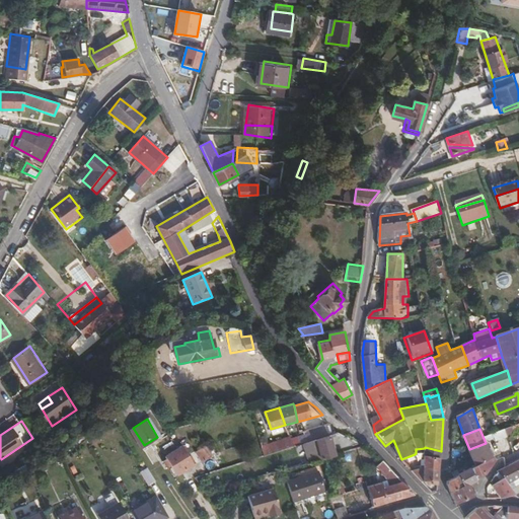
[(318,438),(330,434),(329,430),(309,435),(310,441),(318,438)]
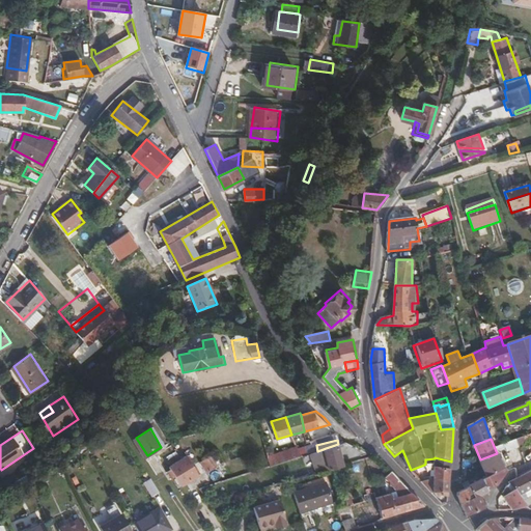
[(370,454),(347,441),(344,441),(343,443),(338,444),(326,448),(329,458),(332,469),(345,465),(344,462),(370,454)]
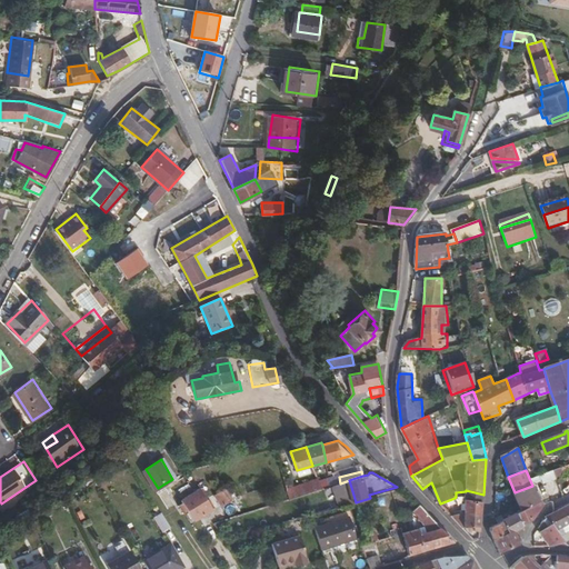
[(340,483),(339,477),(320,482),(322,489),(339,483),(340,483)]
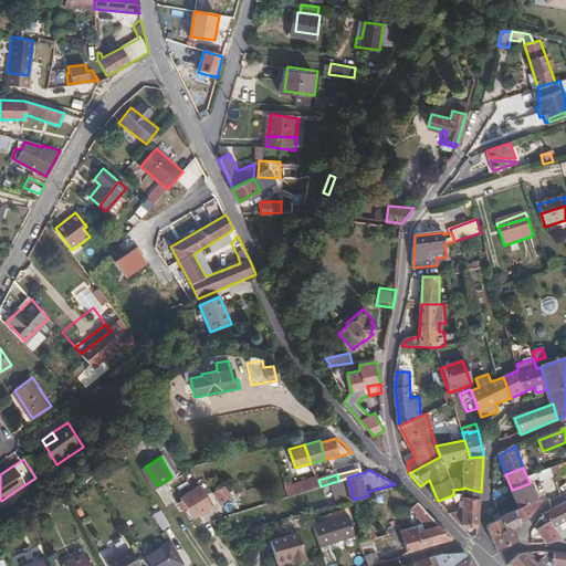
[(318,480),(317,477),(286,486),(289,496),(321,486),(318,480)]
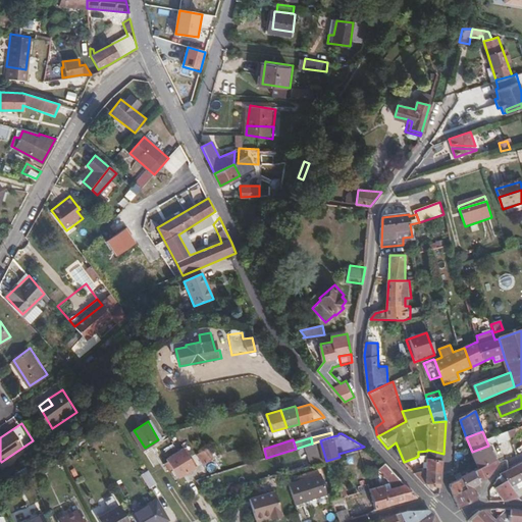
[(323,451),(320,440),(312,444),(311,444),(314,453),(323,451)]
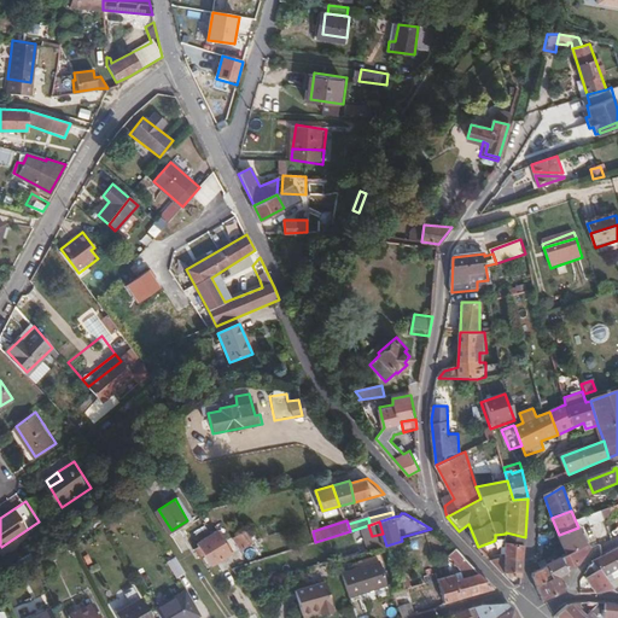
[(589,549),(579,528),(578,528),(559,535),(567,555),(538,571),(534,575),(534,577),(544,601),(563,593),(567,592),(566,588),(570,587),(570,572),(569,569),(577,564),(589,549)]
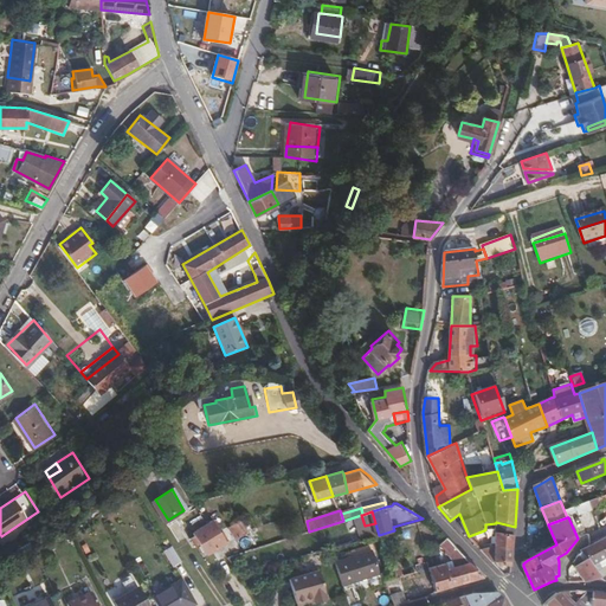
[(249,533),(239,519),(229,524),(237,540),(249,533)]
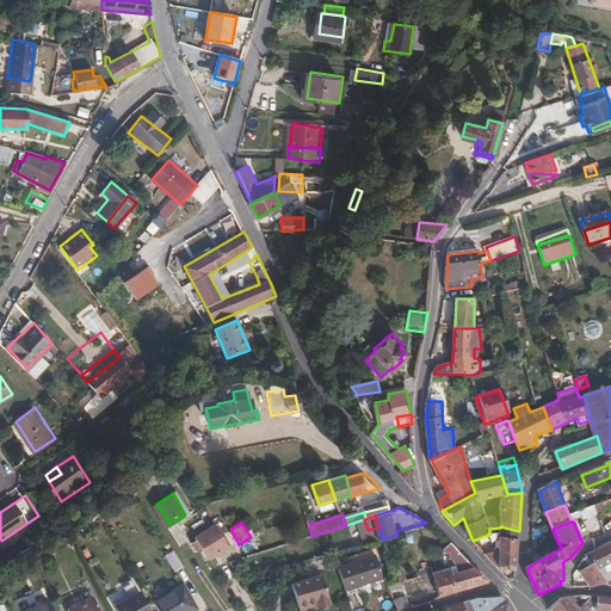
[(228,547),(215,525),(196,537),(197,539),(203,550),(209,559),(228,547)]
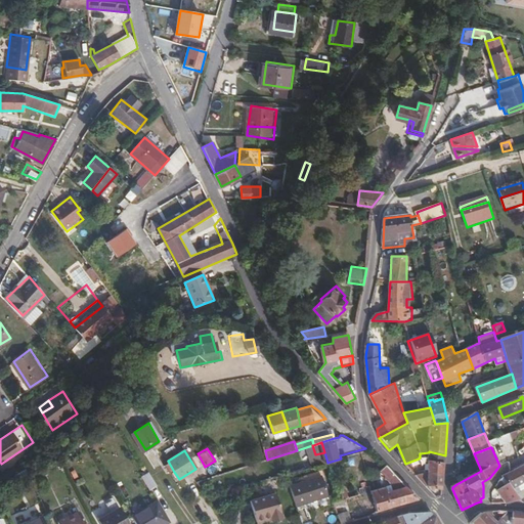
[(445,464),(445,455),(429,451),(429,452),(429,461),(445,464)]
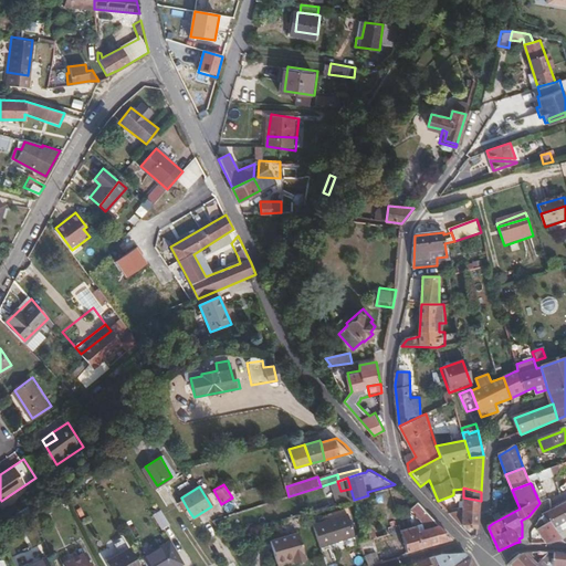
[(463,498),(463,489),(453,490),(453,494),(452,495),(454,501),(463,498)]
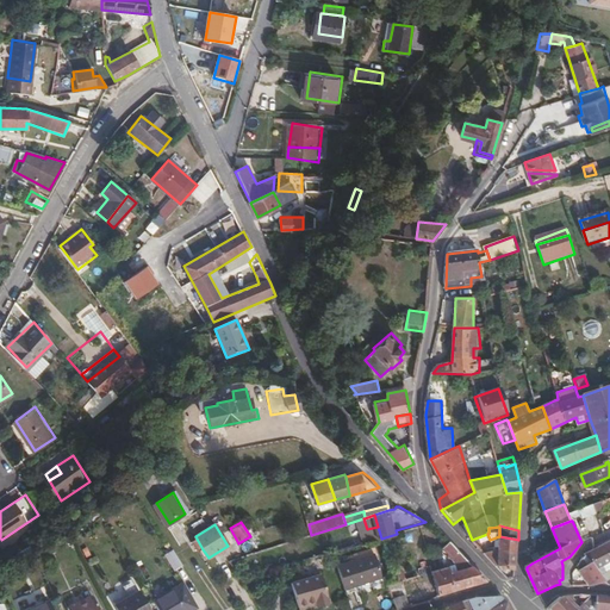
[(517,553),(518,540),(499,536),(499,554),(517,553)]
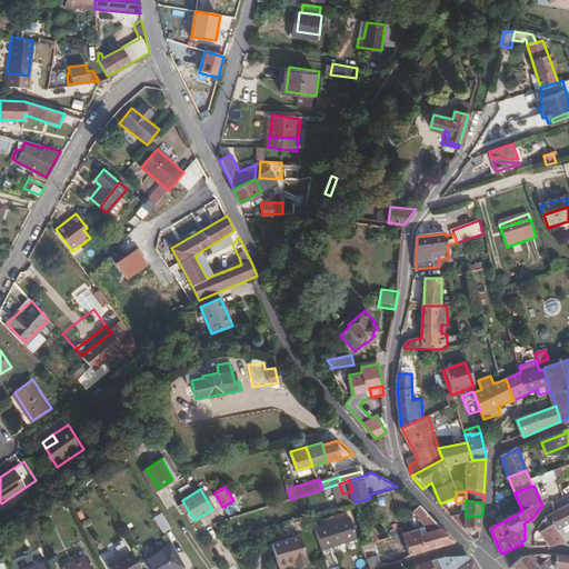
[(189,512),(183,502),(179,506),(185,515),(189,512)]
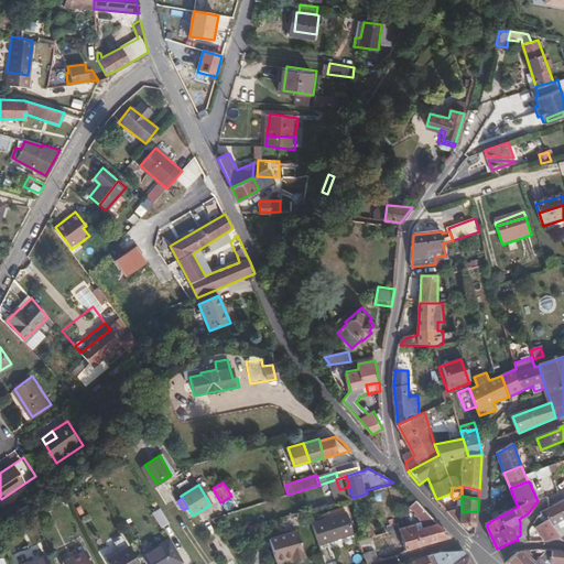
[(563,521),(563,520),(563,500),(543,513),(550,524),(562,520),(563,521)]
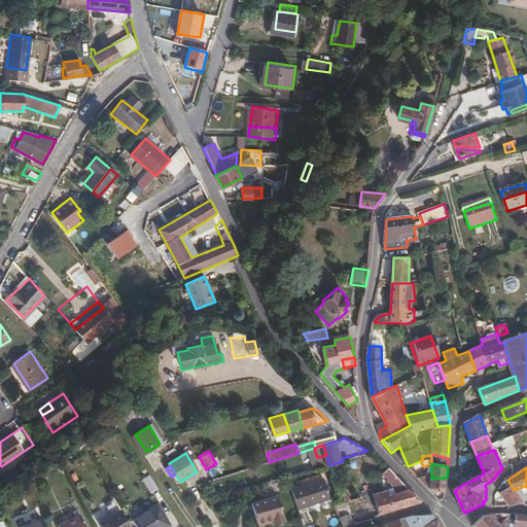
[(421,502),(390,469),(384,475),(398,487),(400,492),(400,493),(406,492),(409,505),(421,502)]
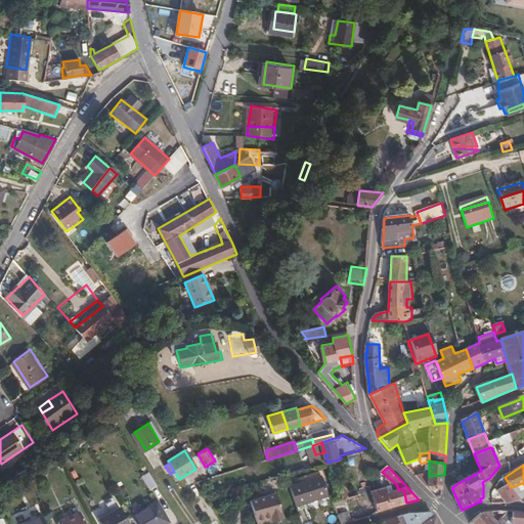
[(443,490),(444,475),(429,476),(418,476),(428,487),(435,487),(435,490),(443,490)]
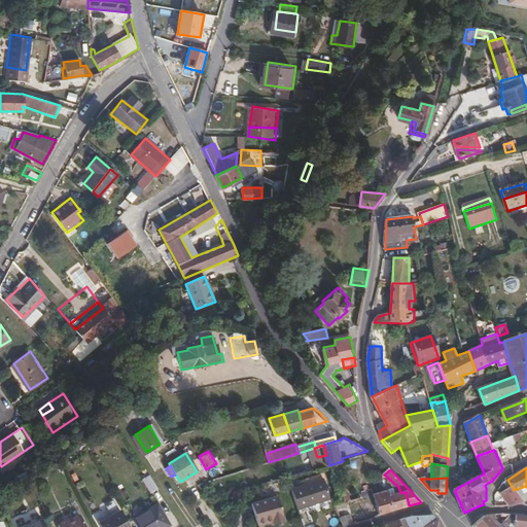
[(330,501),(324,480),(292,489),(299,511),(330,501)]
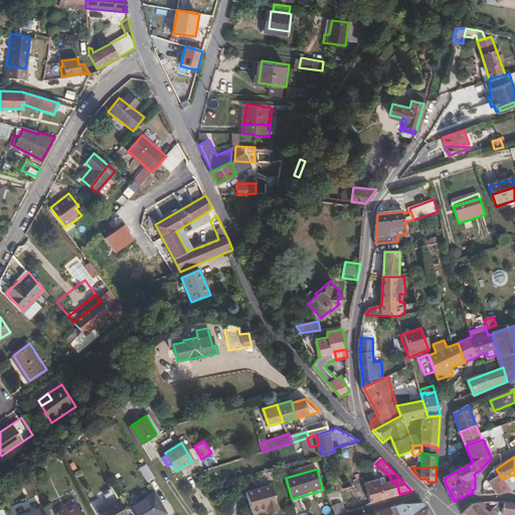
[(502,479),(496,469),(489,478),(491,482),(489,483),(498,497),(509,492),(508,490),(502,479)]
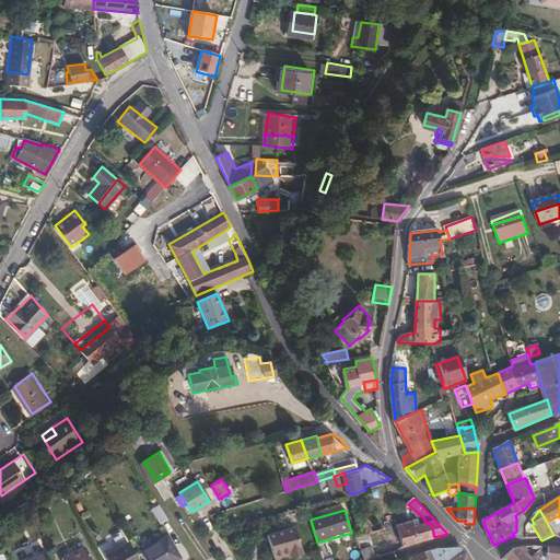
[(552,533),(559,527),(559,520),(559,517),(558,516),(546,521),(552,533)]
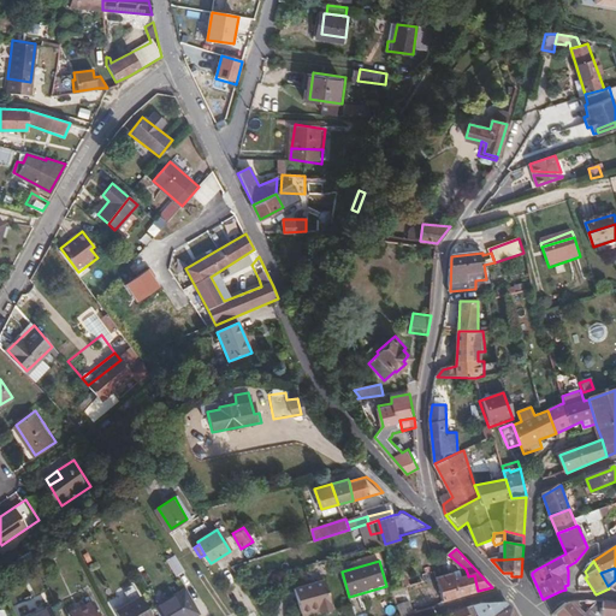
[(478,591),(474,575),(468,576),(463,579),(461,572),(437,579),(444,602),(445,600),(478,591)]
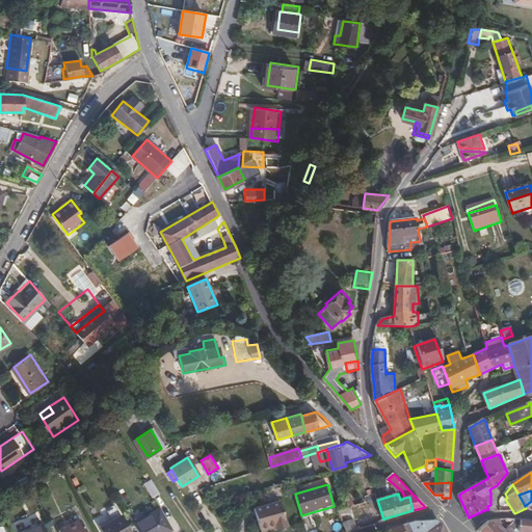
[(278,531),(290,529),(283,503),(256,510),(262,531),(277,527),(278,531)]
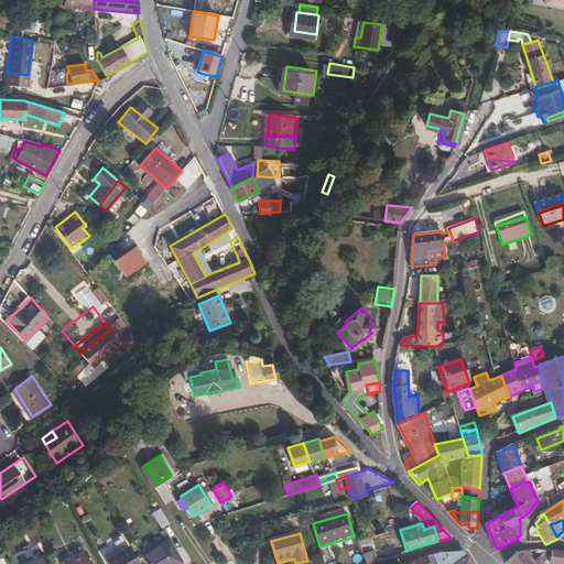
[(121,552),(109,560),(111,563),(139,563),(123,537),(116,542),(121,552)]
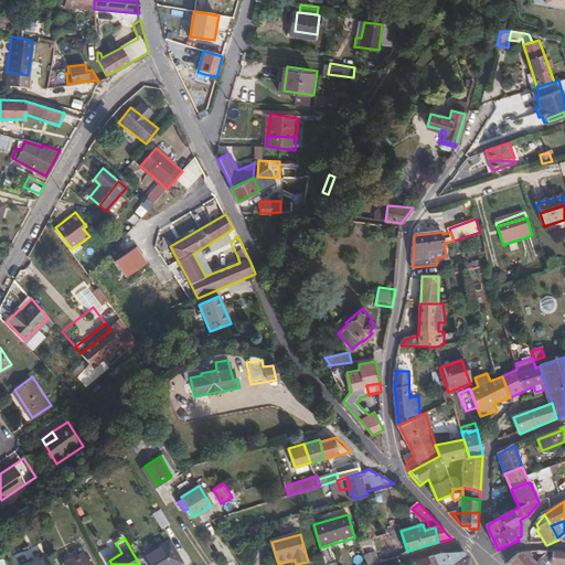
[(147,561),(173,544),(171,540),(144,555),(147,561)]
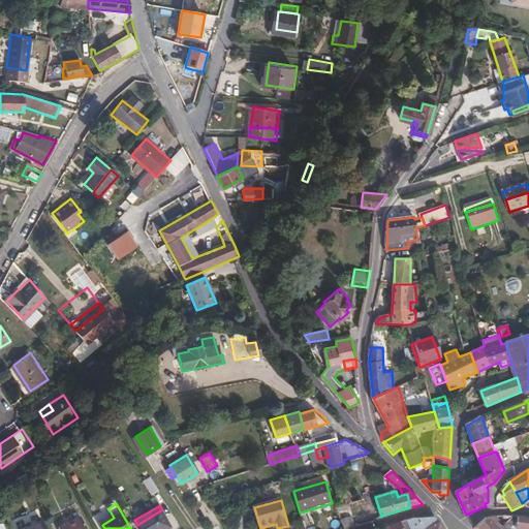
[(167,528),(173,526),(162,509),(137,525),(139,528),(167,528)]
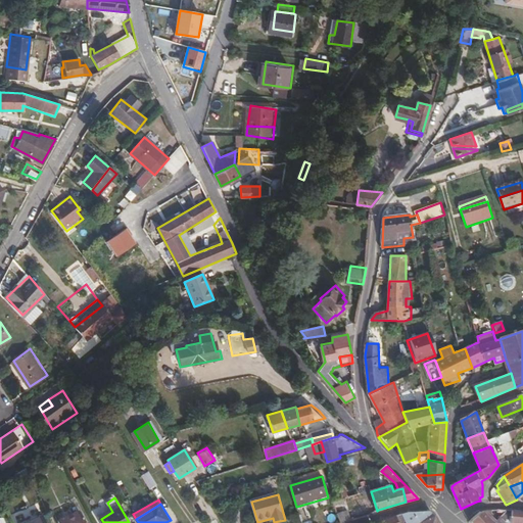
[(345,522),(349,522),(346,511),(335,514),(337,522),(345,522)]
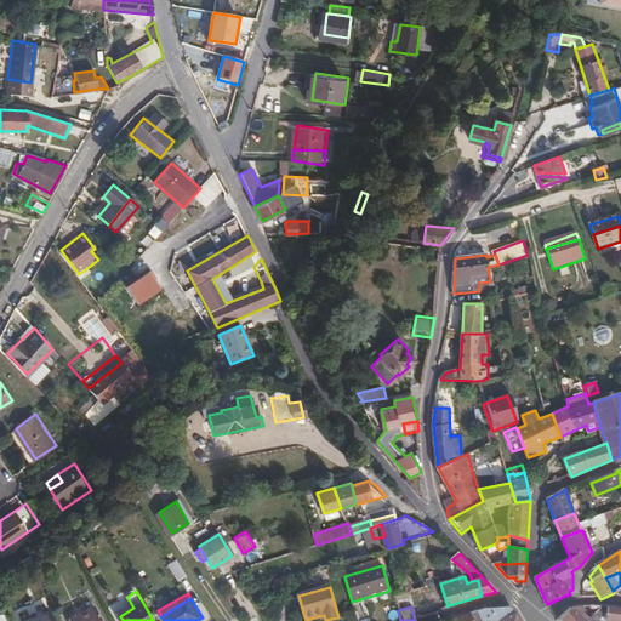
[(610,620),(620,620),(620,608),(599,607),(599,611),(603,613),(604,614),(608,614),(607,620),(610,620)]
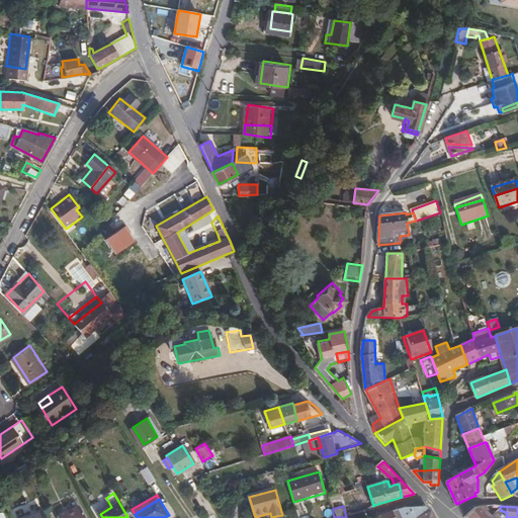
[(490,517),(491,516),(486,511),(488,510),(484,507),(477,508),(467,517),(468,517),(490,517)]
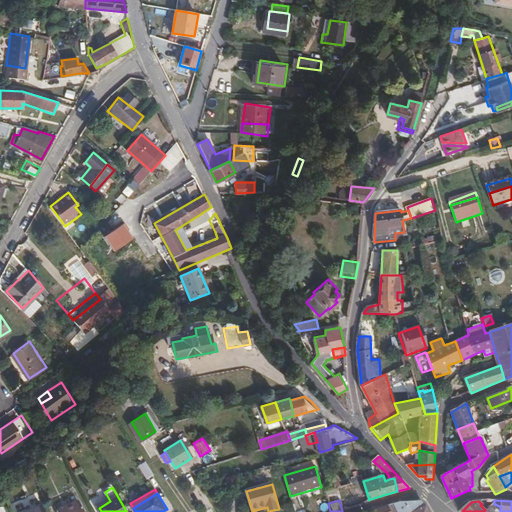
[(425,511),(420,502),(404,502),(366,511),(425,511)]
